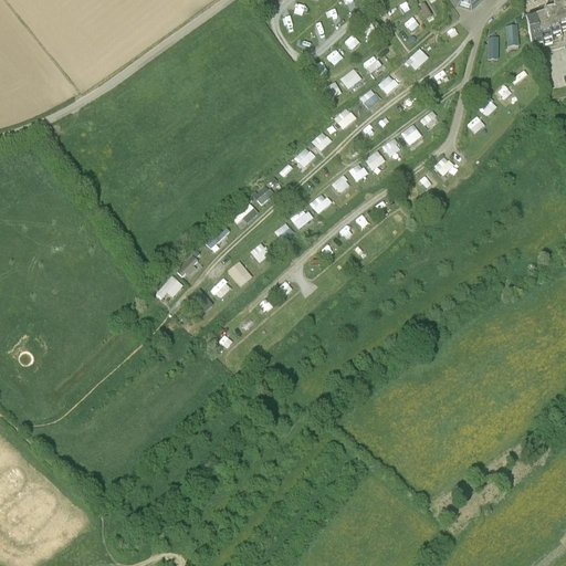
[(404,13),(413,10),(410,0),(409,0),(400,3),(404,13)]
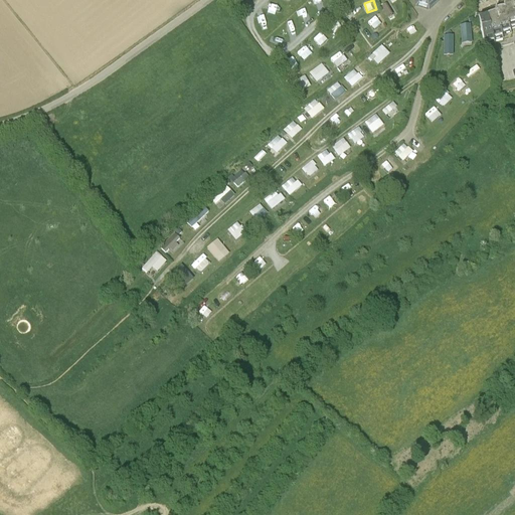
[(414,0),(416,6),(428,9),(438,1),(437,0),(414,0)]
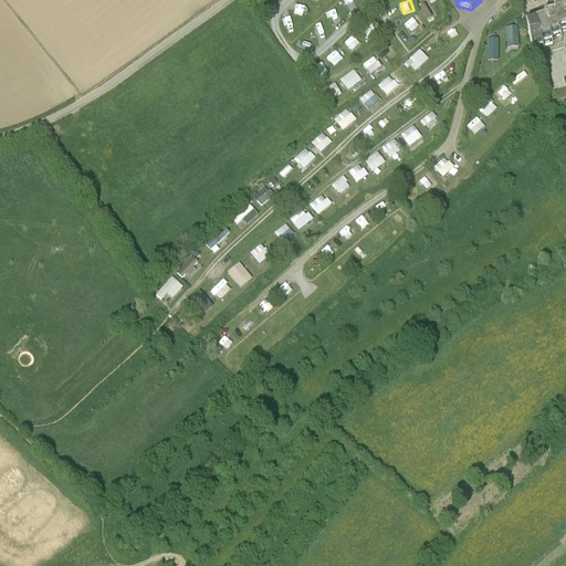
[(565,2),(562,4),(563,7),(553,10),(553,12),(543,16),(543,18),(524,23),(532,48),(542,45),(542,42),(552,40),(551,37),(561,34),(559,32),(565,29),(565,2)]
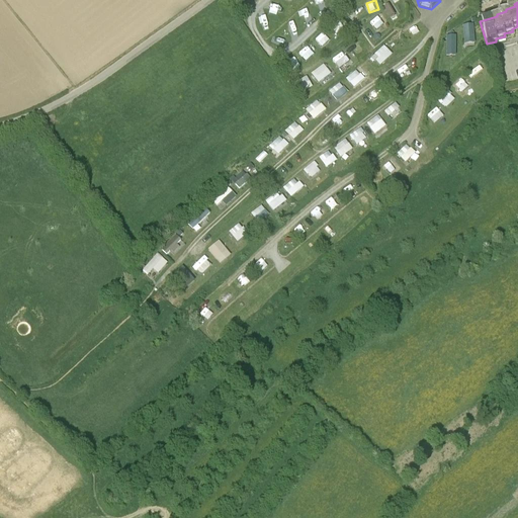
[(390,4),(384,7),(391,17),(395,14),(390,4)]
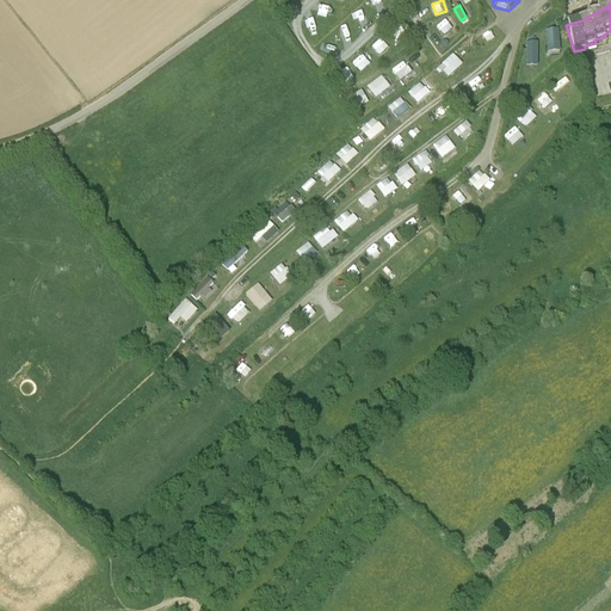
[(368,6),(359,12),(366,20),(374,14),(368,6)]
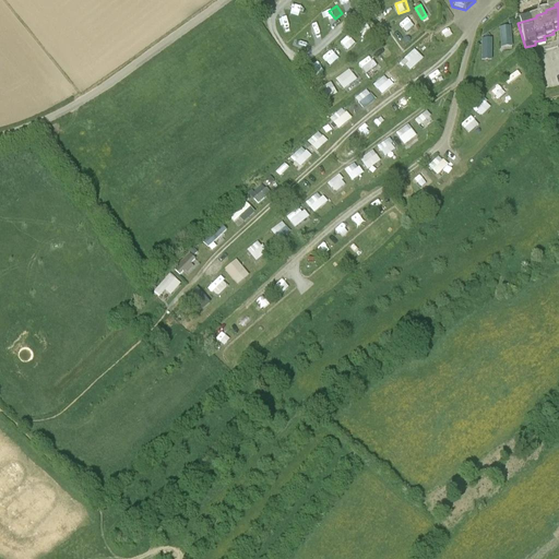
[(400,21),(406,33),(419,25),(413,13),(400,21)]
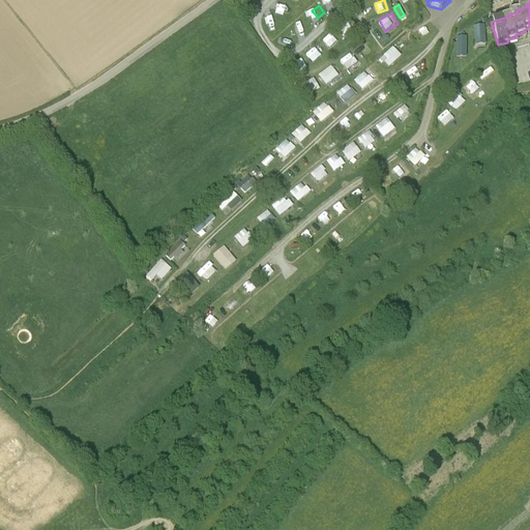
[(302,29),(310,24),(304,17),(297,22),(302,29)]
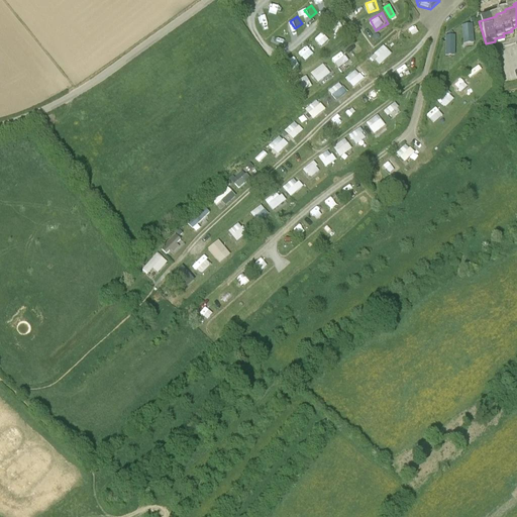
[(416,23),(409,30),(415,37),(423,31),(416,23)]
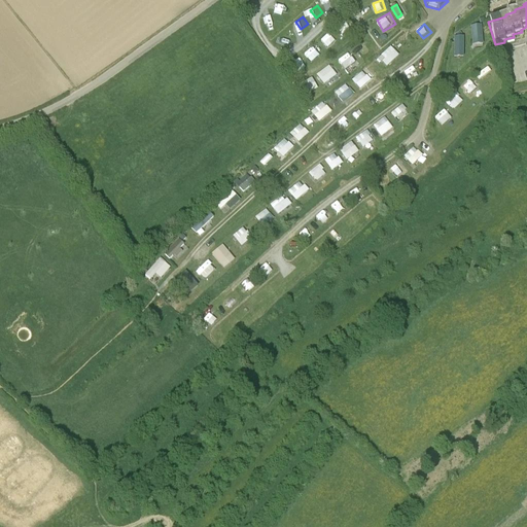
[(471,24),(472,45),(484,44),(483,24),(471,24)]
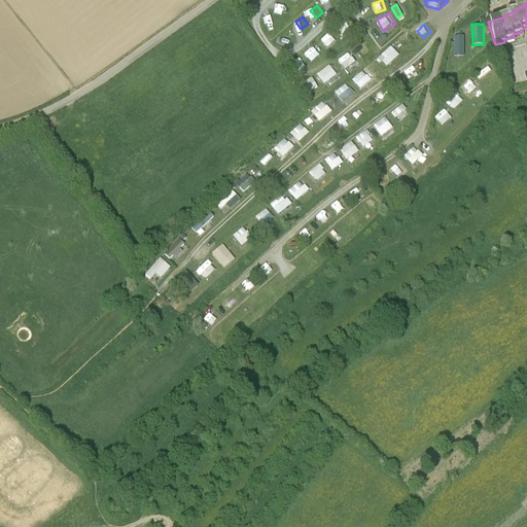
[(322,39),(328,47),(337,40),(330,33),(322,39)]
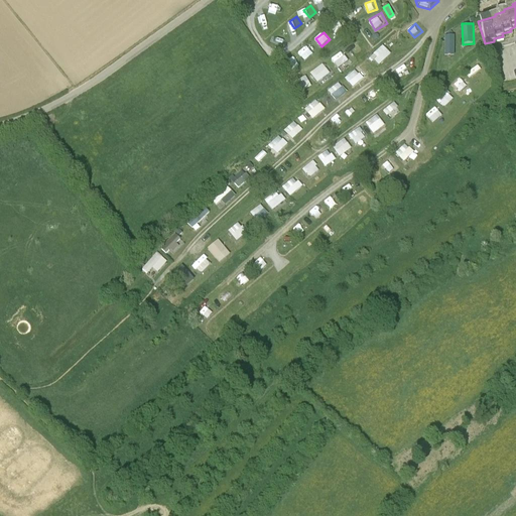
[(360,39),(349,46),(355,55),(366,48),(360,39)]
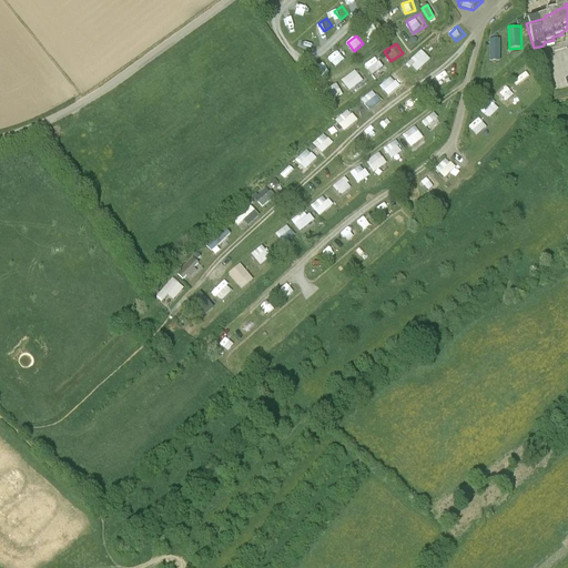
[(408,61),(417,72),(432,59),(423,49),(408,61)]
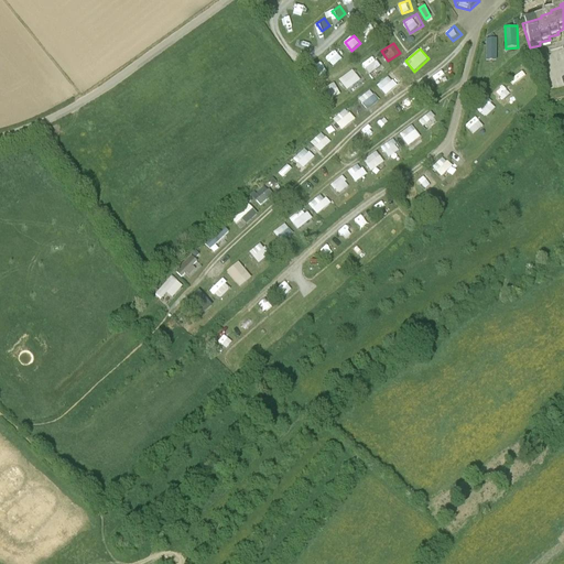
[(375,55),(362,64),(370,75),(382,66),(375,55)]
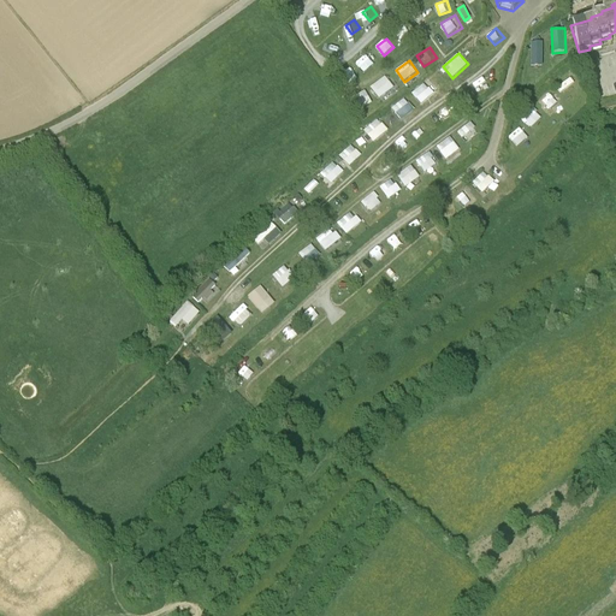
[(480,90),(490,84),(484,75),(474,81),(480,90)]
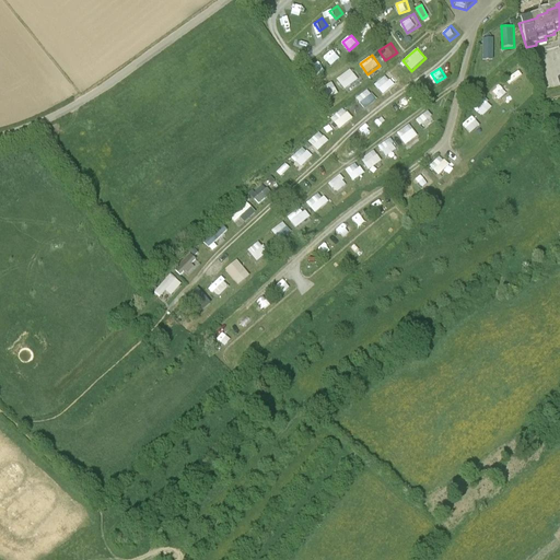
[(346,90),(359,79),(351,69),(337,80),(346,90)]
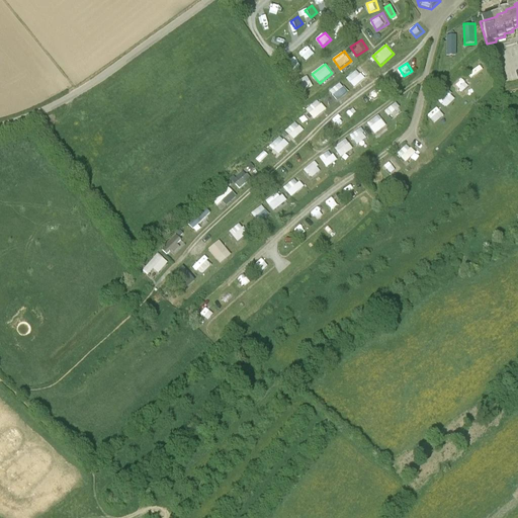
[(347,76),(354,85),(363,78),(356,69),(347,76)]
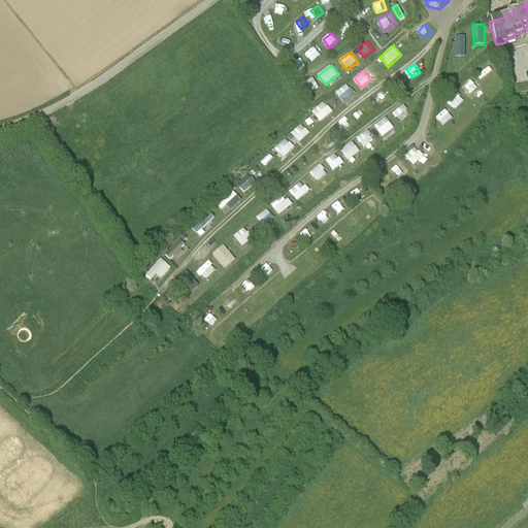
[(472,76),(462,86),(470,94),(481,85),(472,76)]
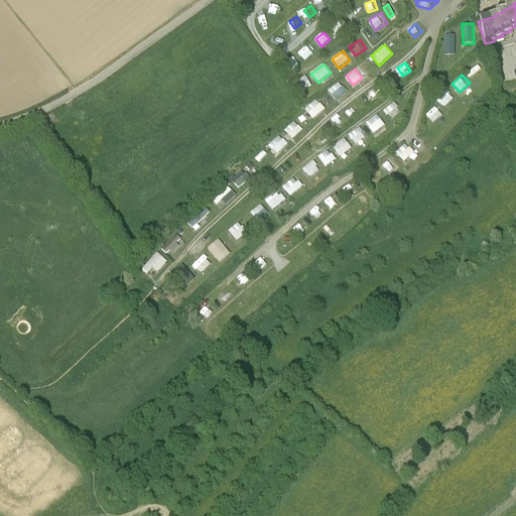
[(306,76),(295,82),(301,93),(312,87),(306,76)]
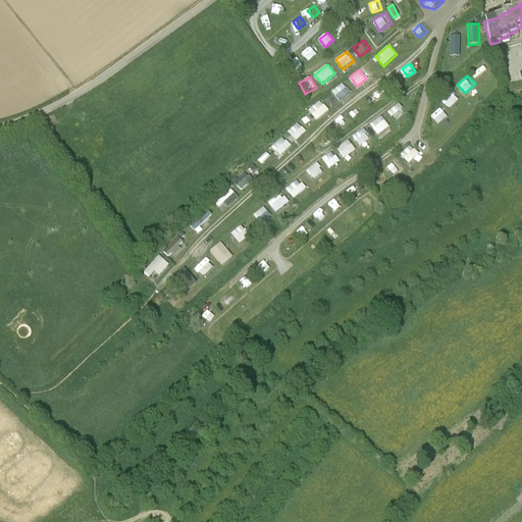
[(344,82),(332,91),(341,102),(352,92),(344,82)]
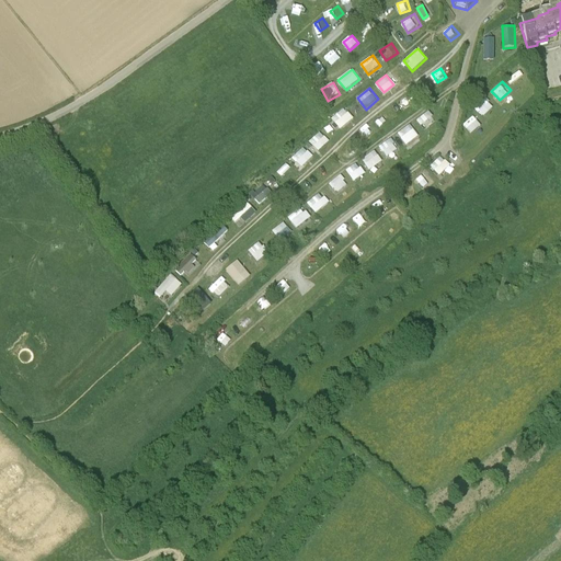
[(404,105),(412,98),(405,91),(398,100),(404,105)]
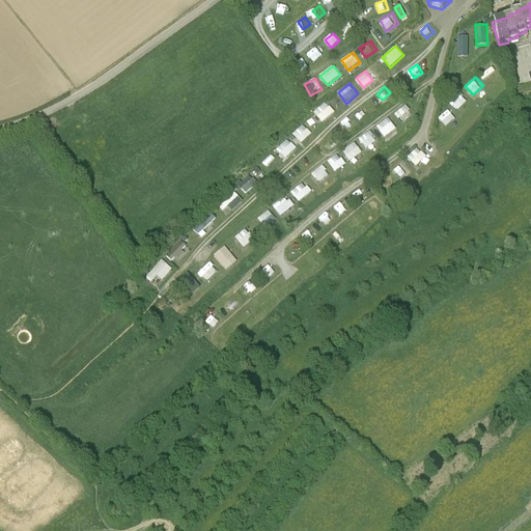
[(467,103),(463,95),(453,101),(457,108),(467,103)]
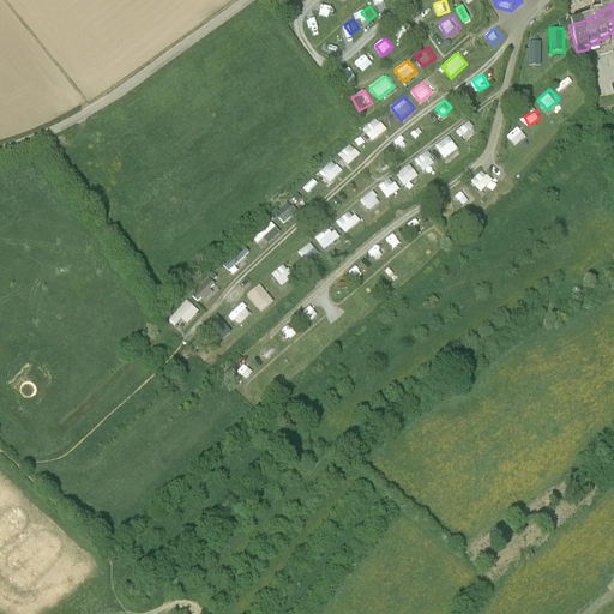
[(373,143),(387,130),(378,118),(362,130),(373,143)]
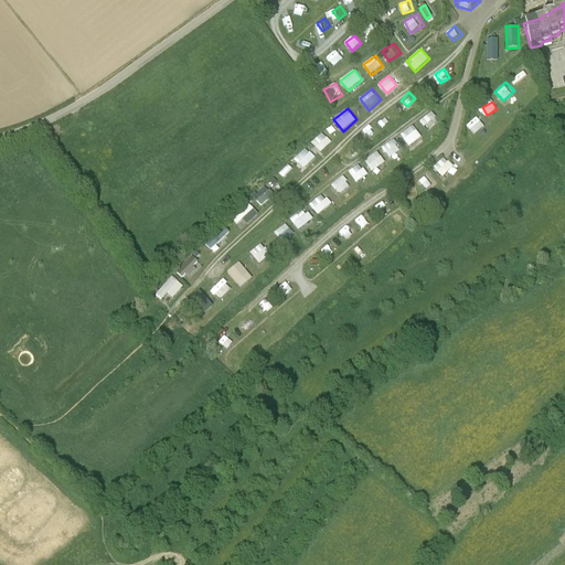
[(468,124),(476,134),(486,126),(478,116),(468,124)]
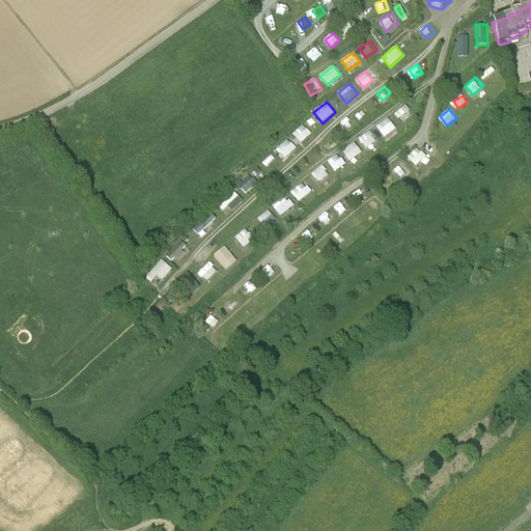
[(385,137),(397,129),(389,117),(376,126),(385,137)]
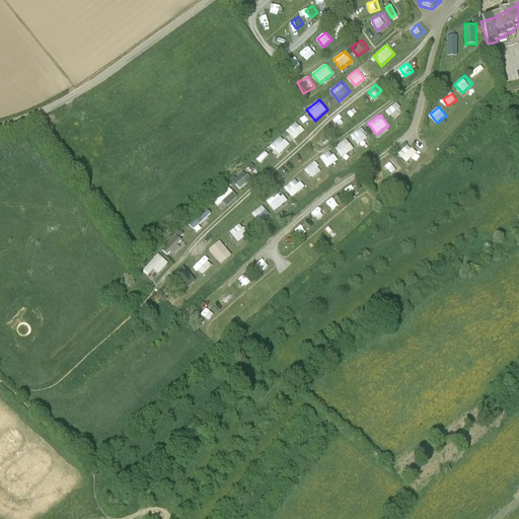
[(334,132),(341,128),(336,120),(328,124),(334,132)]
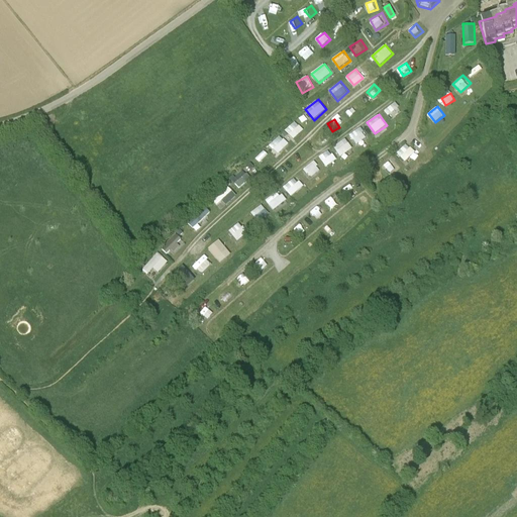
[(296,120),(285,129),(294,139),(304,130),(296,120)]
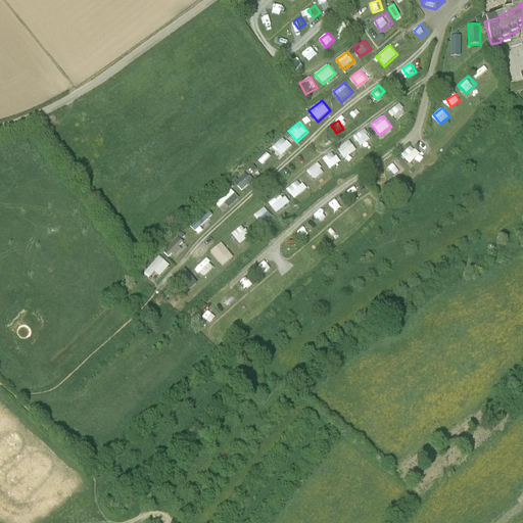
[(362,146),(372,138),(365,128),(354,137),(362,146)]
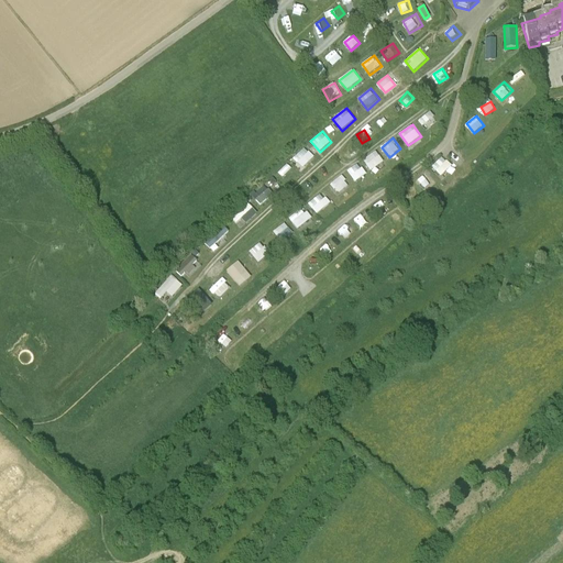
[(377,151),(363,158),(371,172),(385,163),(377,151)]
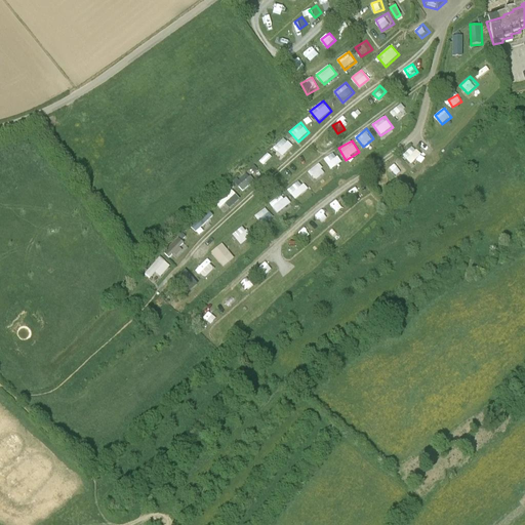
[(412,146),(403,156),(412,165),(422,155),(412,146)]
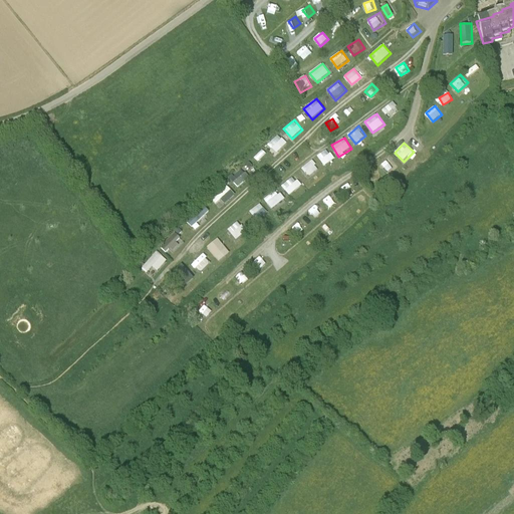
[(318,155),(324,164),(331,159),(326,150),(318,155)]
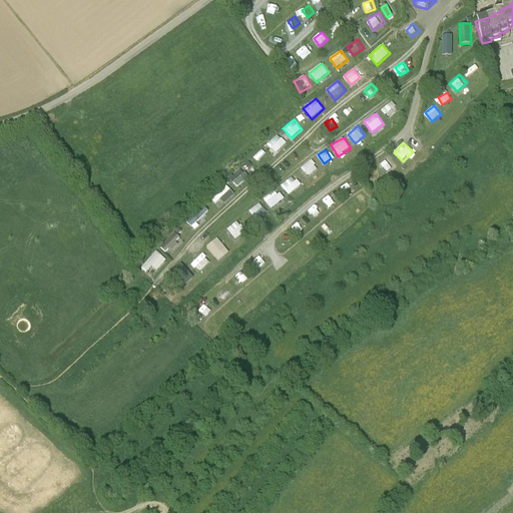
[(388,173),(397,165),(388,155),(379,163),(388,173)]
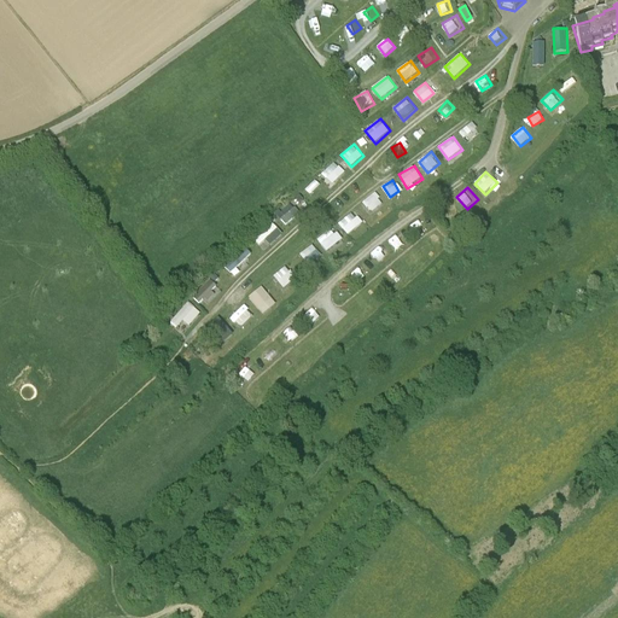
[(375,192),(363,203),(372,213),(384,203),(375,192)]
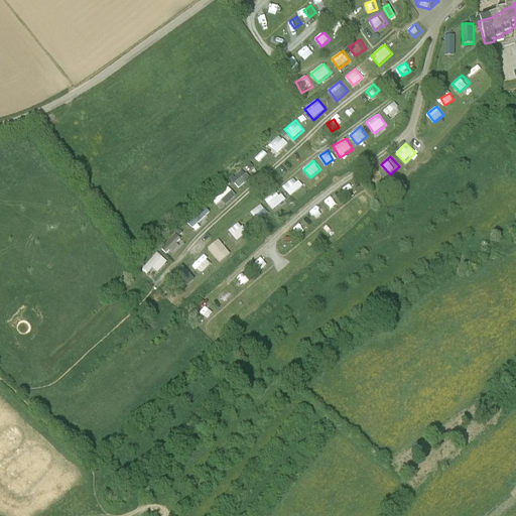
[(233,184),(237,181),(232,175),(228,178),(233,184)]
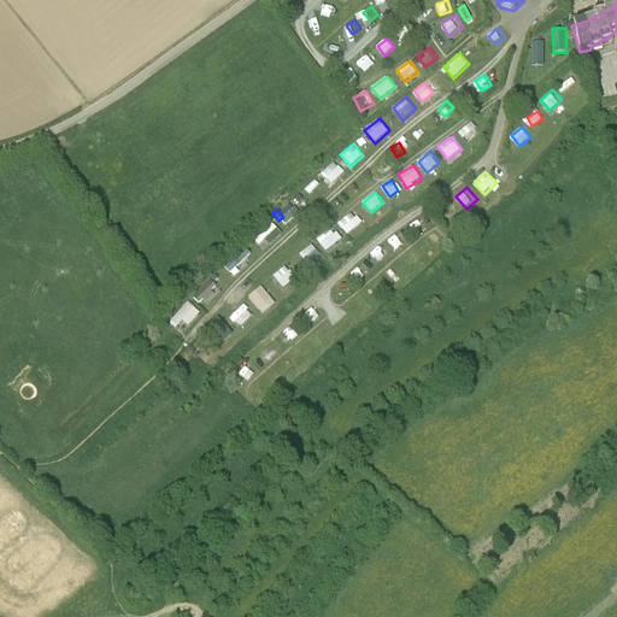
[(339,223),(348,234),(359,224),(350,213),(339,223)]
